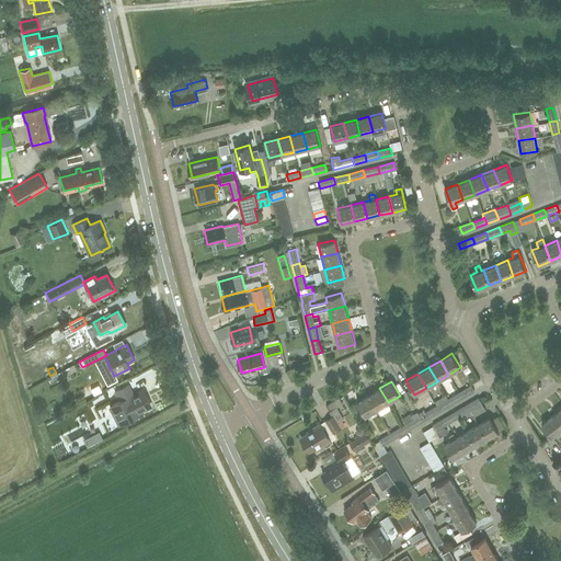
[(350,387),(353,393),(361,389),(357,382),(350,387)]
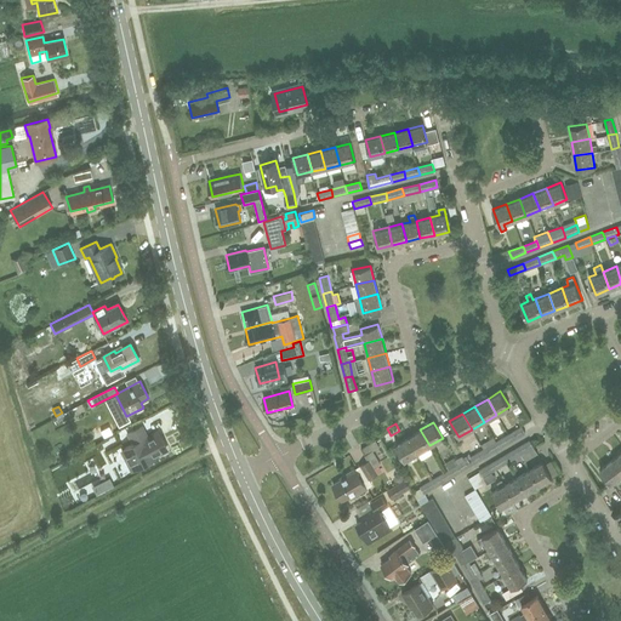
[(512,432),(508,434),(512,440),(525,433),(519,423),(510,428),(512,432)]
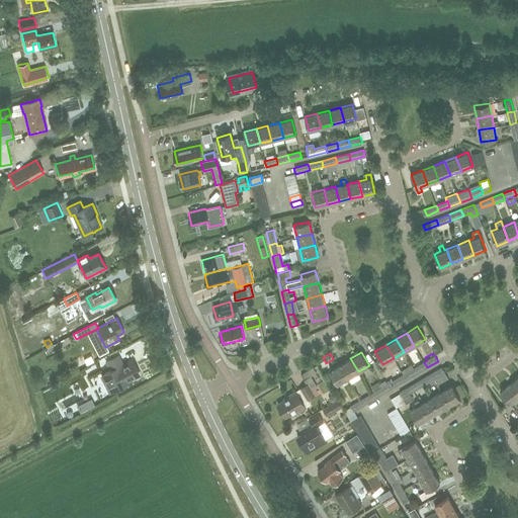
[(139,373),(131,359),(125,362),(126,363),(122,365),(117,356),(105,362),(109,368),(110,367),(111,369),(101,374),(107,385),(111,383),(114,389),(120,385),(127,381),(126,379),(139,373)]
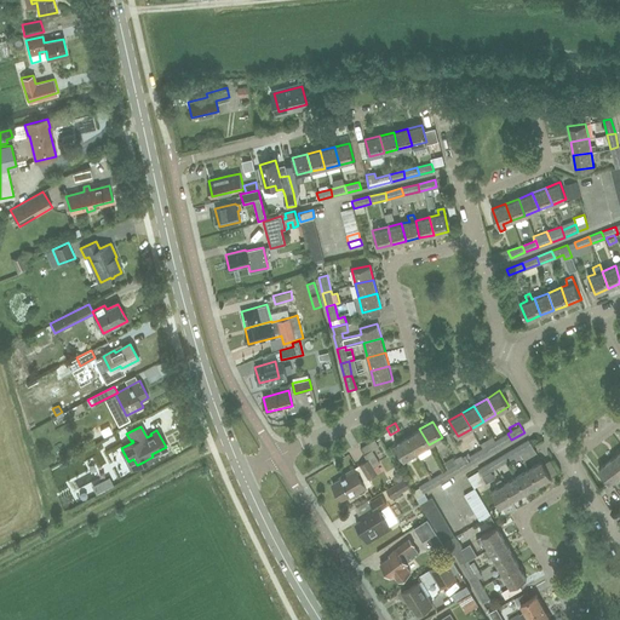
[(419,429),(407,436),(417,452),(429,445),(419,429)]
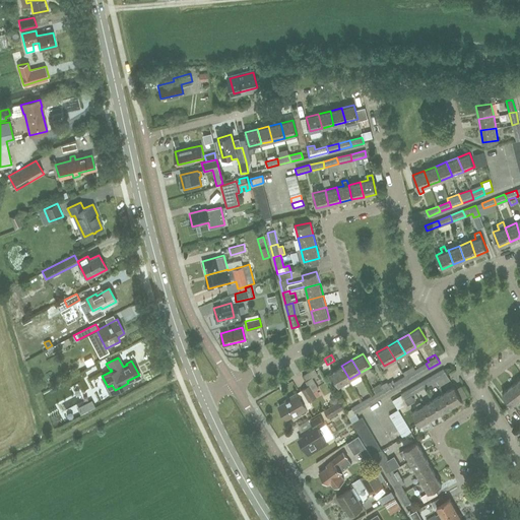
[(415,370),(410,361),(407,363),(409,366),(404,369),(405,370),(402,372),(405,376),(408,381),(418,375),(415,370)]
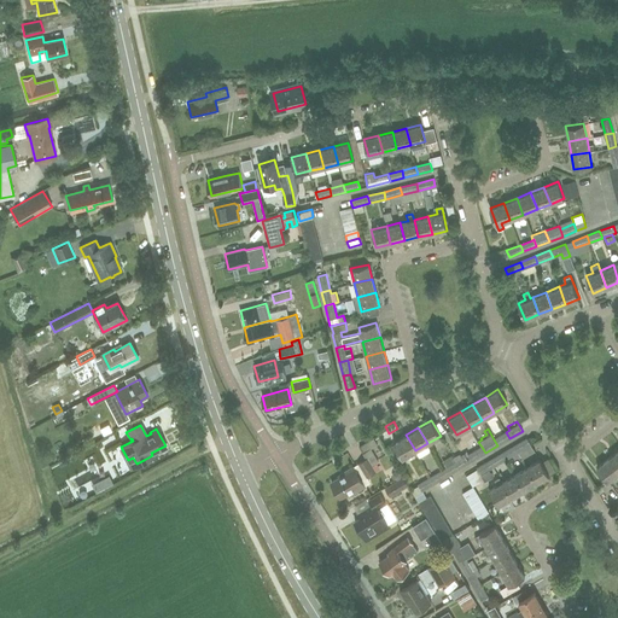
[(506,432),(494,439),(497,445),(509,438),(506,432)]
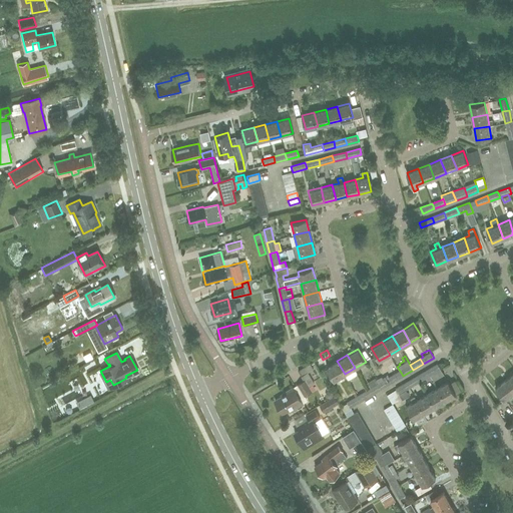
[(345,374),(337,361),(326,367),(334,381),(345,374)]
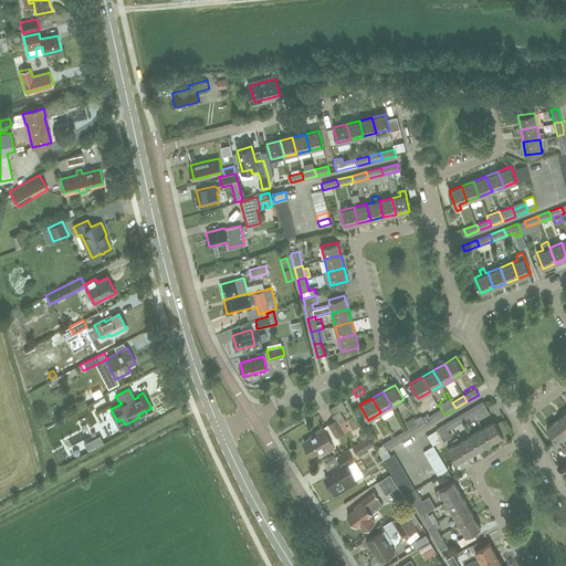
[(482,401),(471,408),(474,415),(485,407),(482,401)]
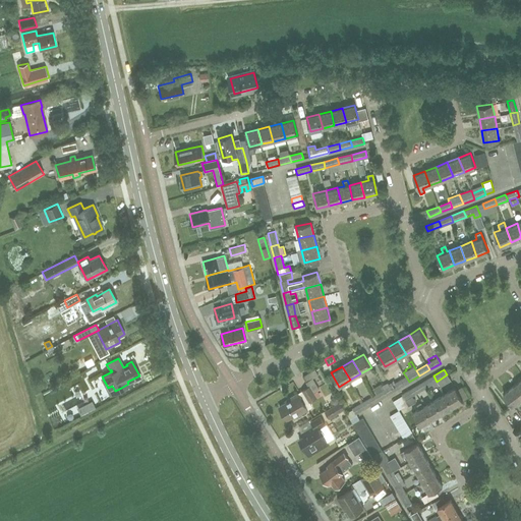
[(301,390),(309,402),(317,397),(314,393),(320,389),(312,379),(315,377),(312,371),(303,378),(306,382),(305,382),(307,387),(301,390)]
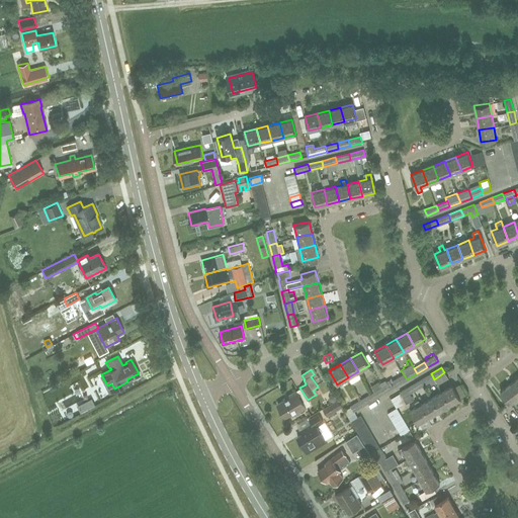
[(434,379),(431,373),(420,380),(423,385),(434,379)]
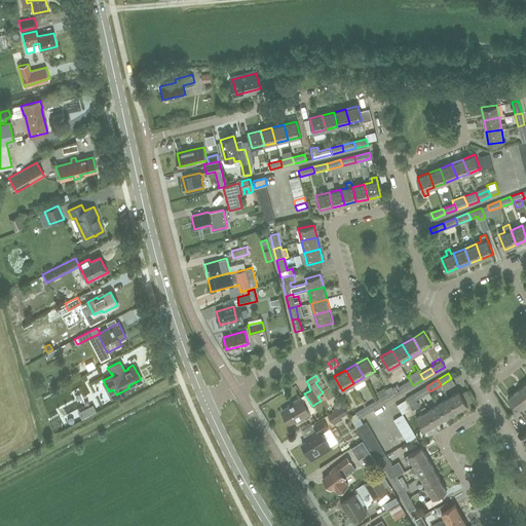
[(413,385),(410,380),(399,386),(398,383),(391,386),(397,396),(413,385)]
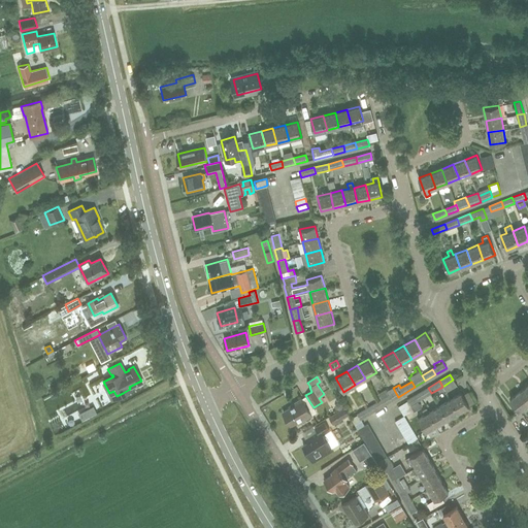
[(428,388),(418,393),(421,399),(431,393),(428,388)]
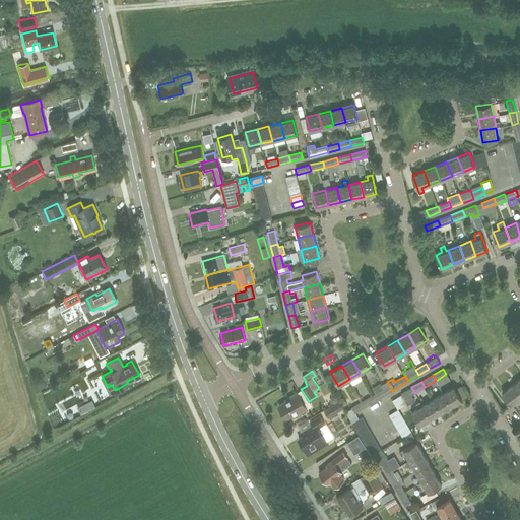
[(519,398),(519,395),(512,385),(502,392),(512,405),(519,398)]
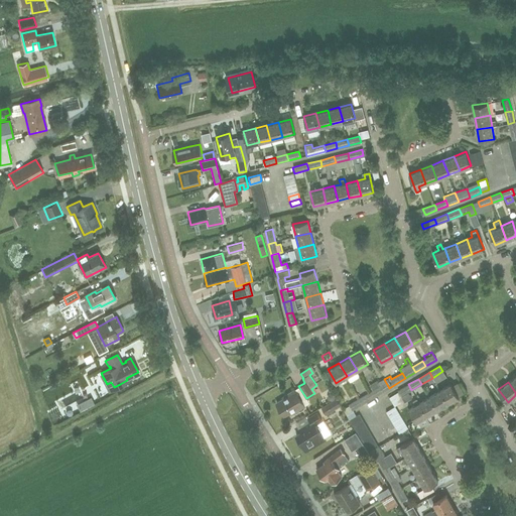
[(411,390),(408,384),(398,391),(401,396),(411,390)]
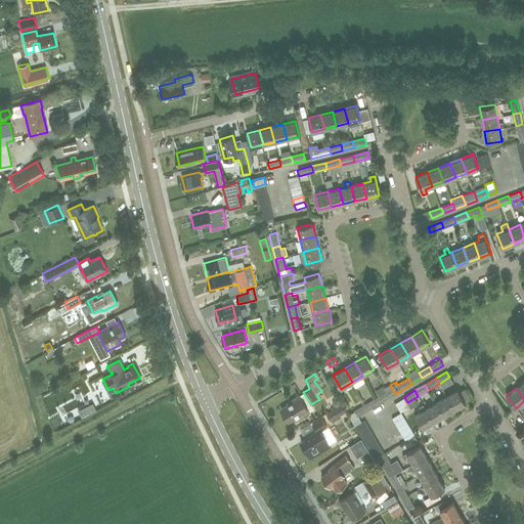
[(457,390),(446,396),(454,409),(465,403),(457,390)]
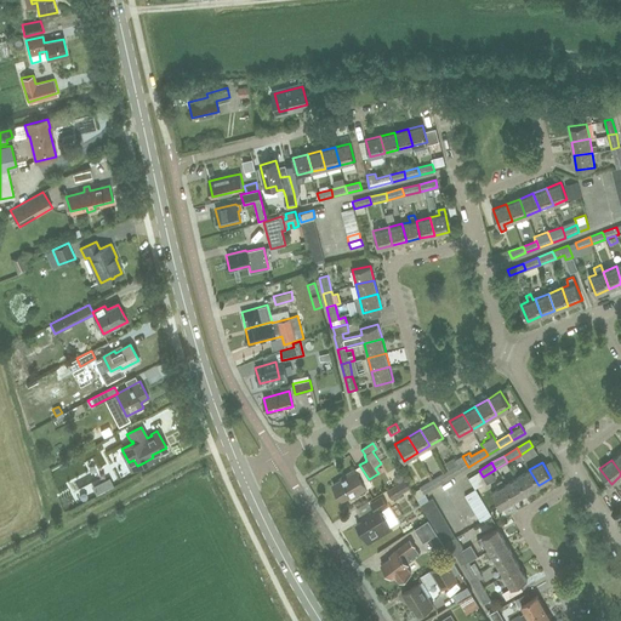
[(445,472),(449,478),(461,471),(457,465),(445,472)]
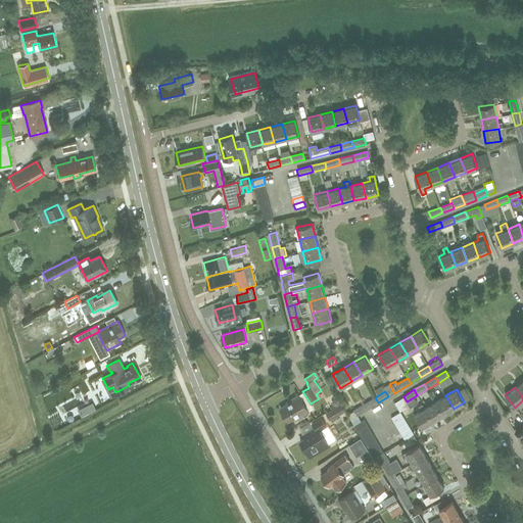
[(280,408),(288,421),(295,417),(296,418),(308,411),(298,394),(289,400),(290,401),(280,408)]
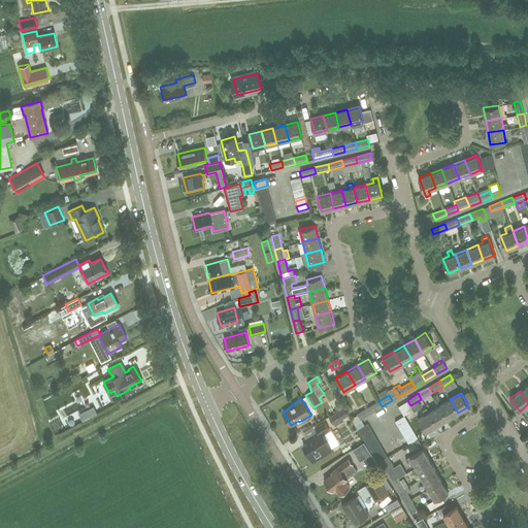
[(450,399),(439,405),(448,419),(458,413),(450,399)]
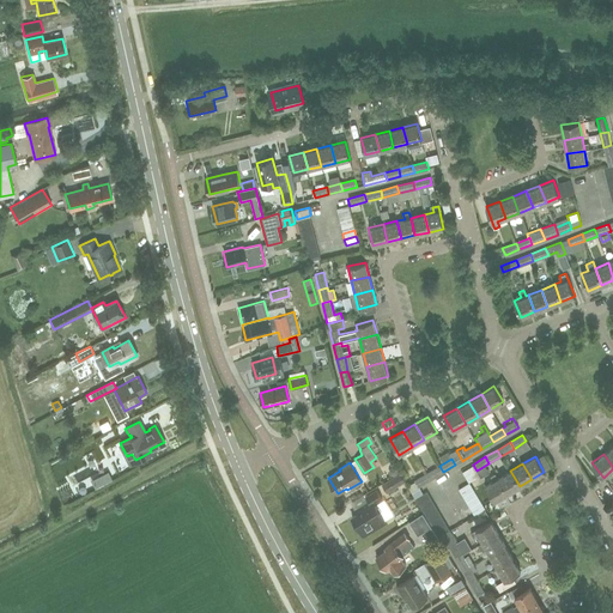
[(443,472),(439,466),(428,473),(431,479),(443,472)]
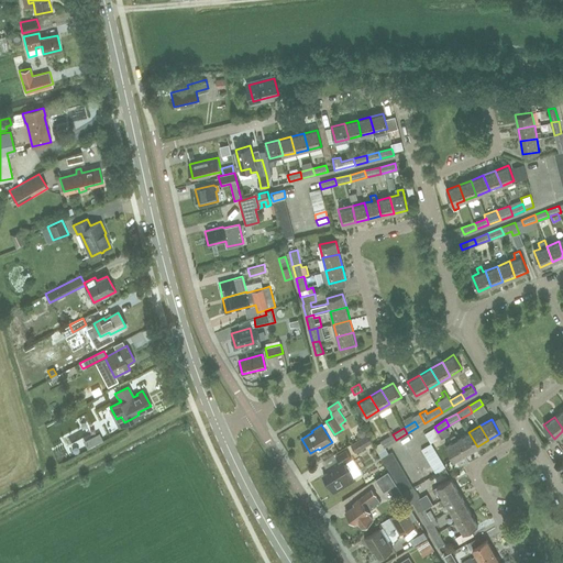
[(424,433),(430,443),(440,438),(434,428),(424,433)]
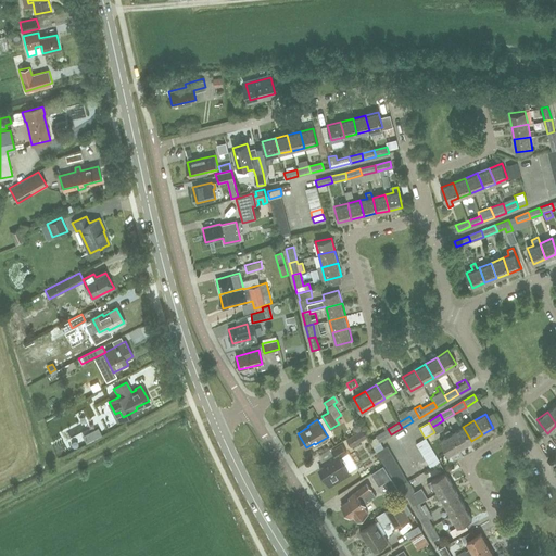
[(463,427),(452,433),(459,447),(471,441),(463,427)]
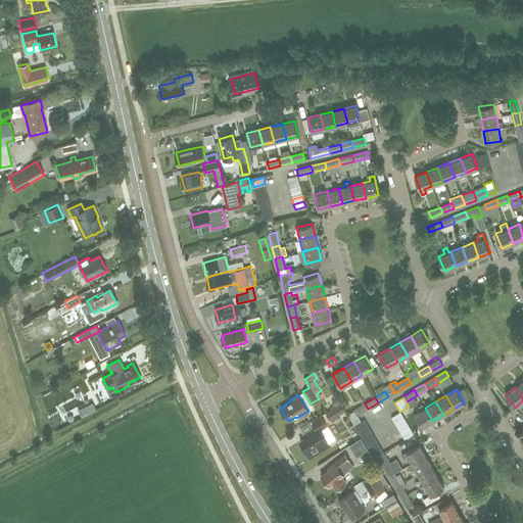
[(81,416),(95,409),(92,402),(78,410),(81,416)]
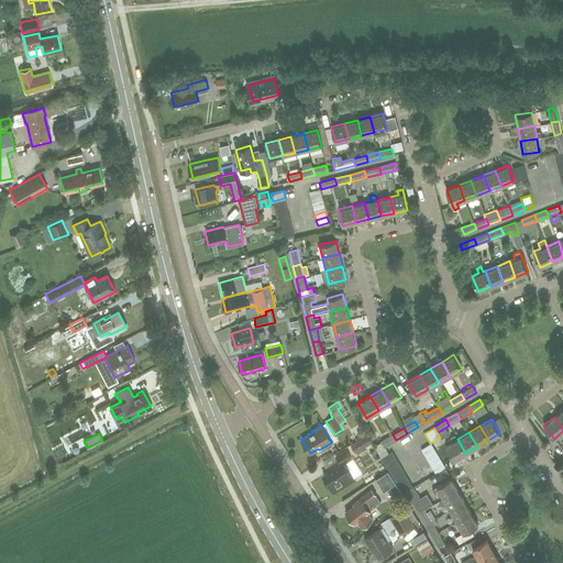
[(367,434),(351,444),(355,452),(372,442),(367,434)]
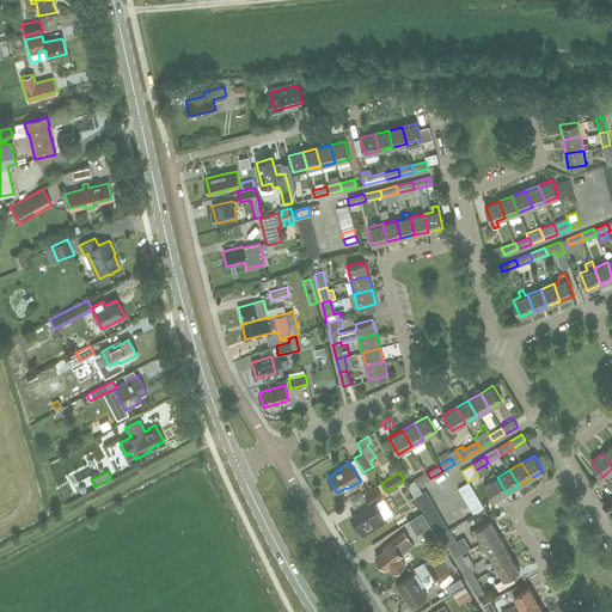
[(430,478),(427,472),(414,479),(416,483),(417,487),(430,478)]
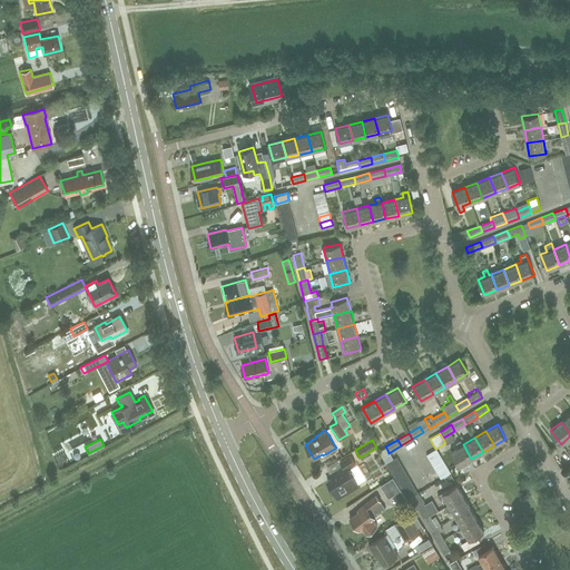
[(463,444),(461,440),(455,442),(459,446),(451,451),(460,465),(471,459),(463,444)]
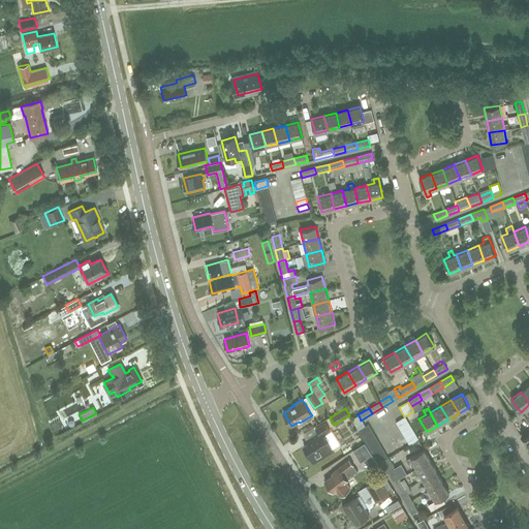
[(407,421),(404,416),(396,422),(398,427),(407,421)]
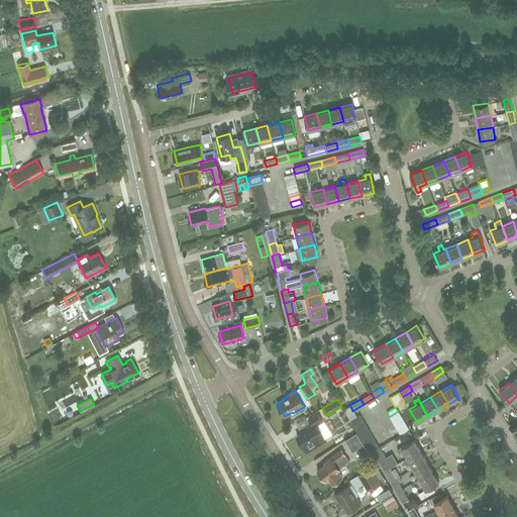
[(392,421),(401,416),(398,411),(389,417),(392,421)]
